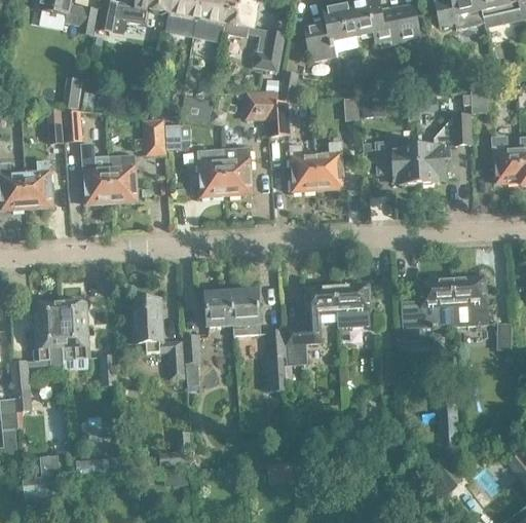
[(41,0),(40,9),(67,14),(66,23),(80,26),(79,32),(91,35),(97,9),(84,6),(84,7),(70,4),(71,0),(41,0)]
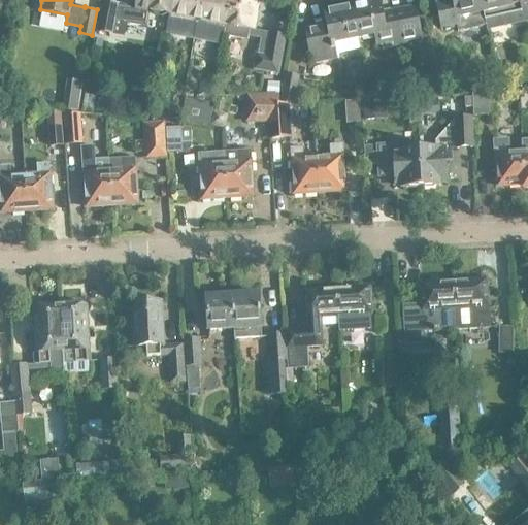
[(98,29),(121,33),(125,31),(127,21),(145,24),(149,8),(151,9),(155,13),(161,14),(168,11),(170,0),(136,0),(135,6),(103,0),(98,29)]
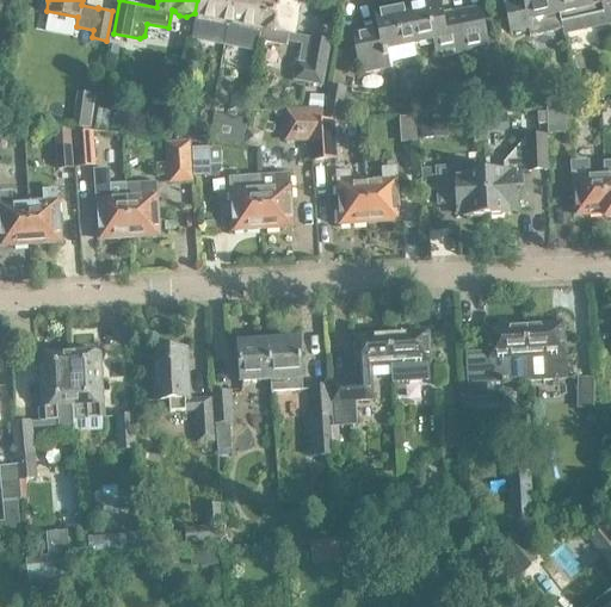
[(196,14),(191,38),(223,44),(228,20),(232,0),(197,0),(195,13),(196,14)]
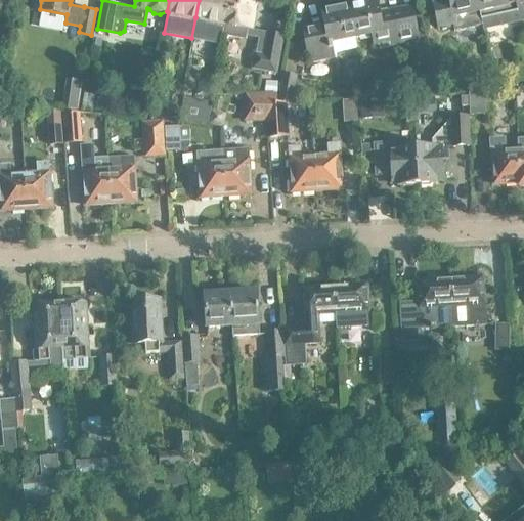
[(199,0),(195,17),(191,38),(219,43),(221,32),(223,23),(224,23),(228,0),(199,0)]
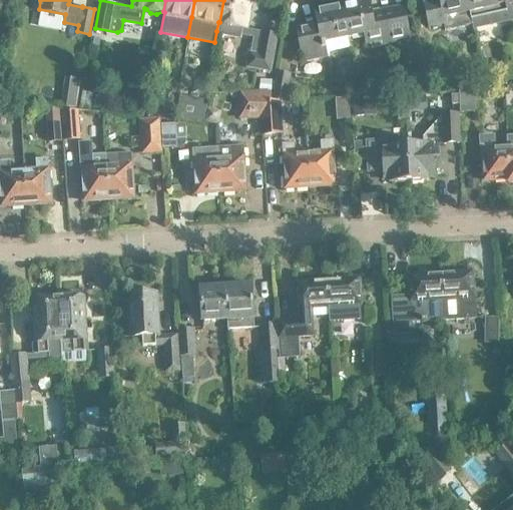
[(244,27),(249,0),(223,0),(219,22),(218,22),(216,31),(237,35),(240,33),(241,27),(244,27)]
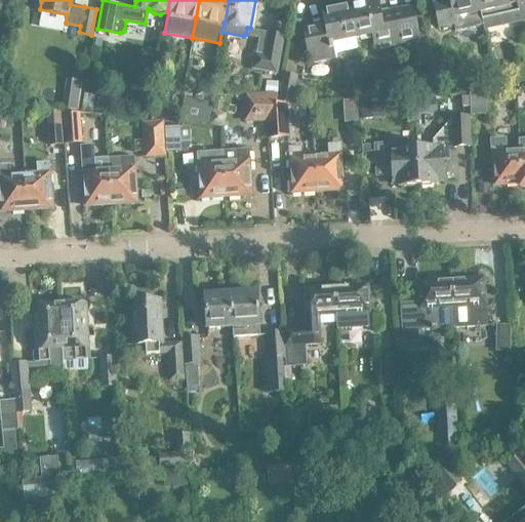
[(372,0),(348,5),(356,46),(358,45),(356,36),(372,33),(375,47),(419,38),(414,13),(412,4),(379,10),(377,0),(372,0)]
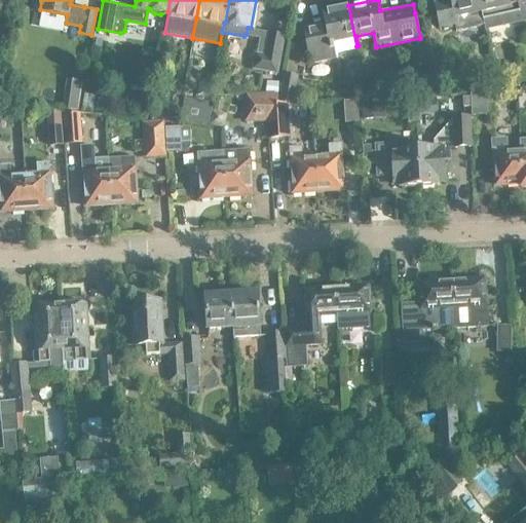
[(423,0),(426,16),(437,14),(439,27),(443,26),(444,29),(453,27),(452,24),(456,23),(455,16),(472,13),(480,11),(478,0),(450,0),(434,3),(434,0),(423,0)]
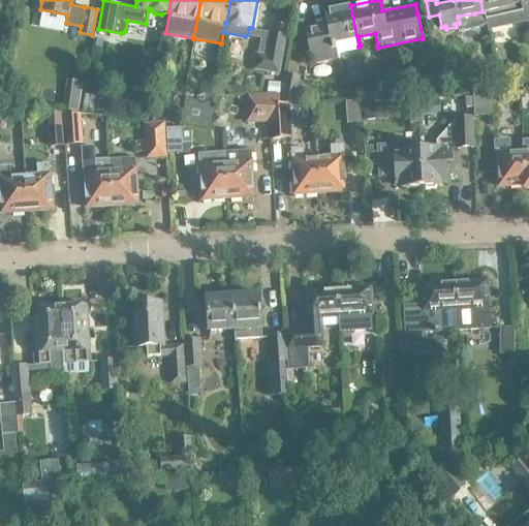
[(480,0),(483,11),(484,11),(487,27),(521,20),(520,18),(528,14),(528,0),(480,0)]
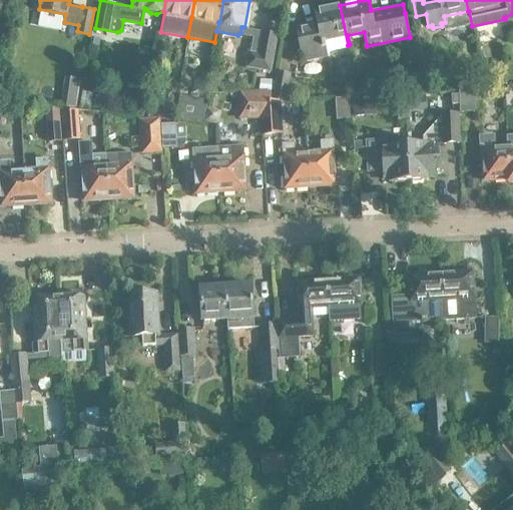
[(348,45),(340,5),(315,10),(317,23),(296,27),(303,59),(327,55),(326,49),(348,45)]
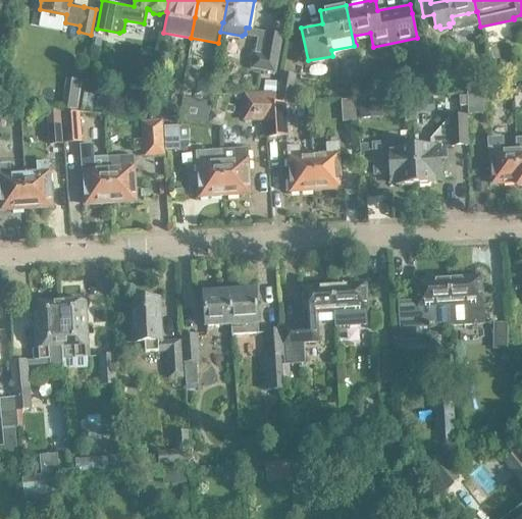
[(274,70),(281,34),(267,31),(263,54),(254,52),(251,66),(274,70)]
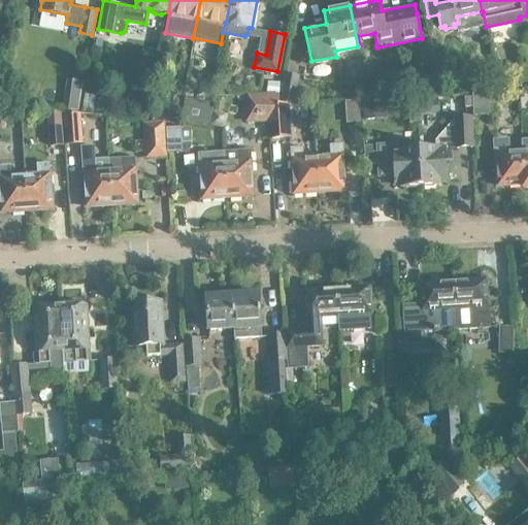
[(285,72),(281,100),(289,101),(294,101),(298,74),(285,72)]
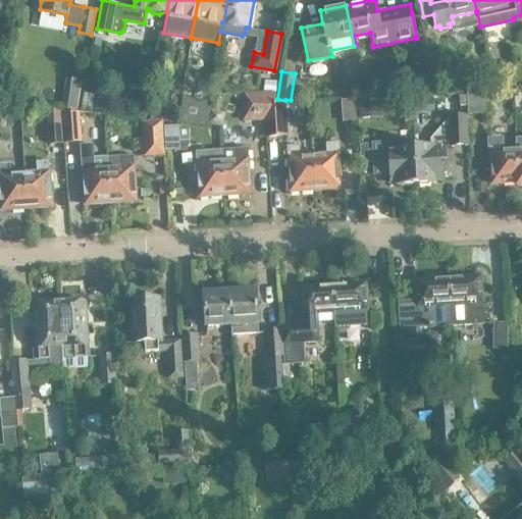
[(264,80),(264,90),(275,91),(275,81),(264,80)]
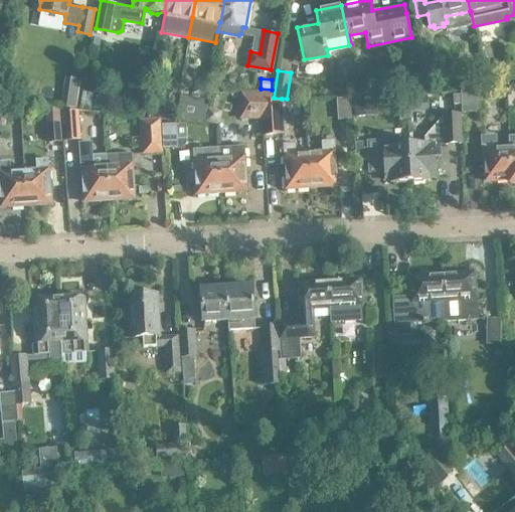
[(262,118),(261,100),(274,99),(274,90),(241,89),(240,117),(262,118)]
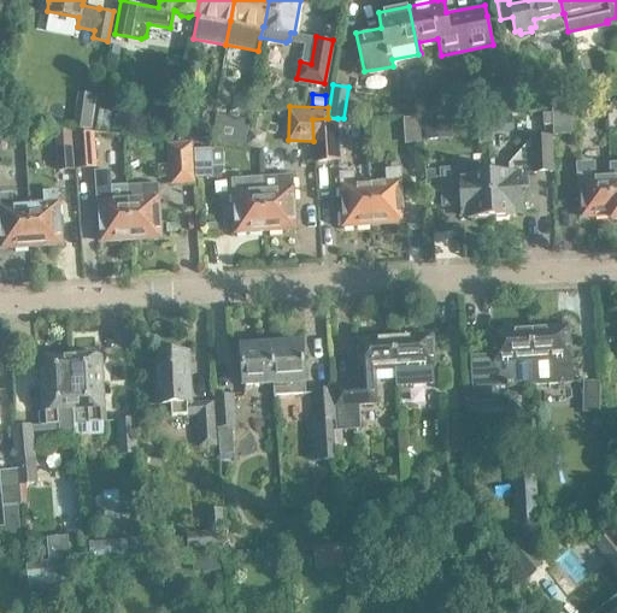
[(553,108),(554,133),(571,131),(570,107),(553,108)]
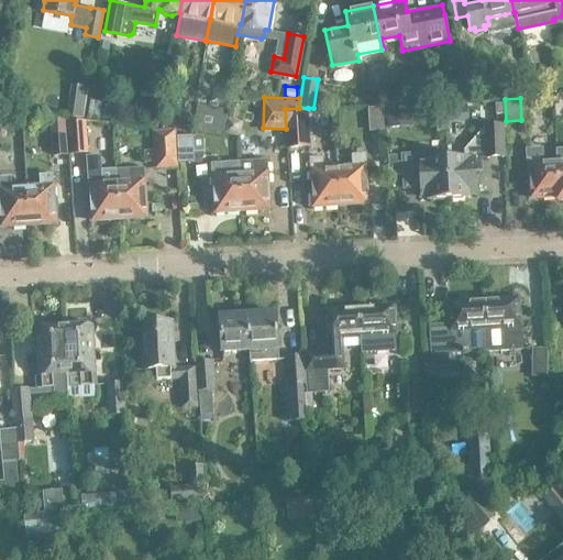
[(91,100),(89,116),(100,118),(102,102),(91,100)]
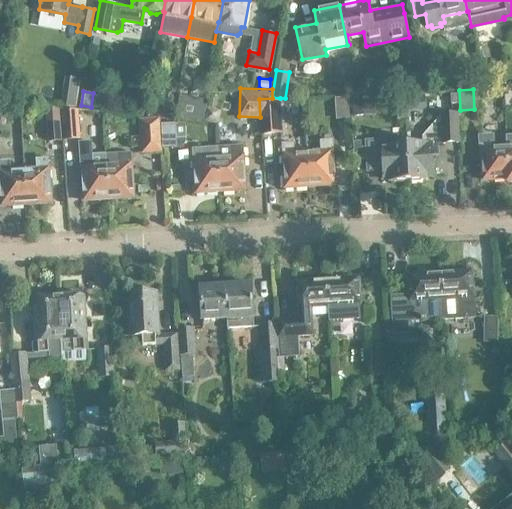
[(110,96),(95,94),(93,106),(108,109),(110,96)]
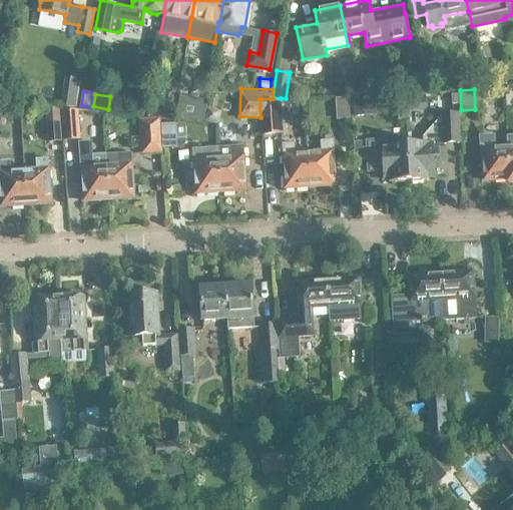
[(337,117),(352,116),(351,95),(336,96),(337,117)]
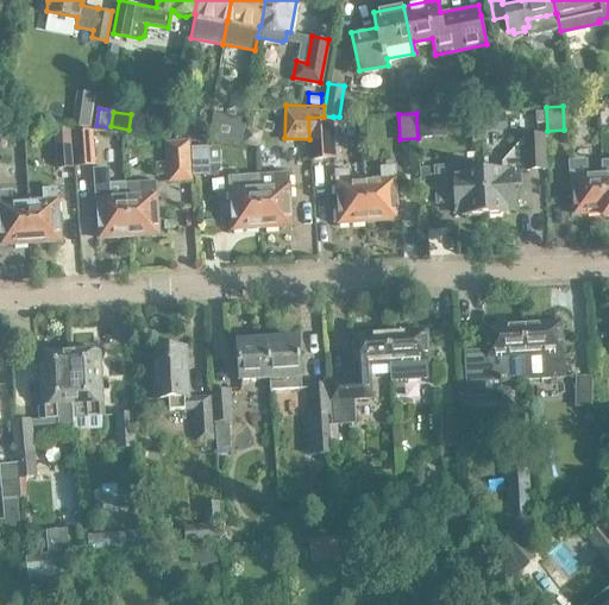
[(176,117),(173,134),(205,140),(207,123),(176,117)]
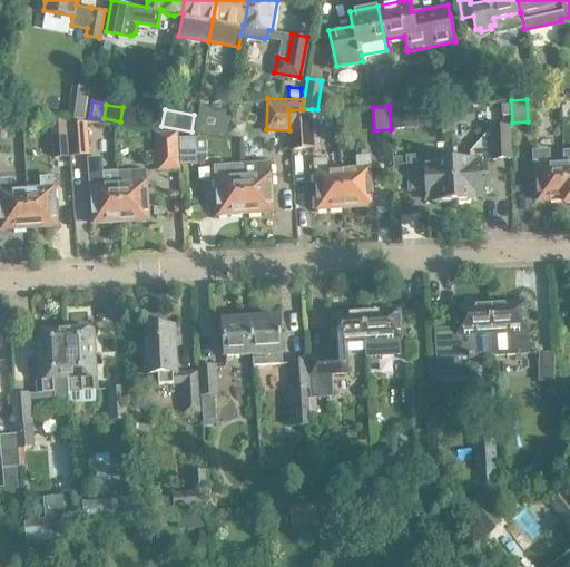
[(288,110),(290,130),(291,148),(314,147),(312,109),(303,109),(288,110)]
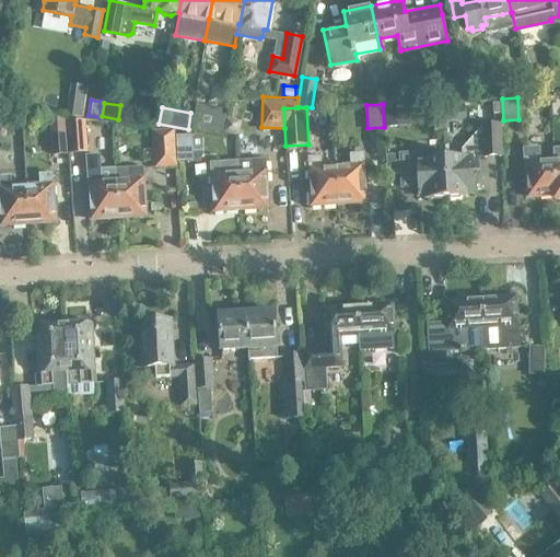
[(398,108),(385,109),(386,128),(399,127),(398,108)]
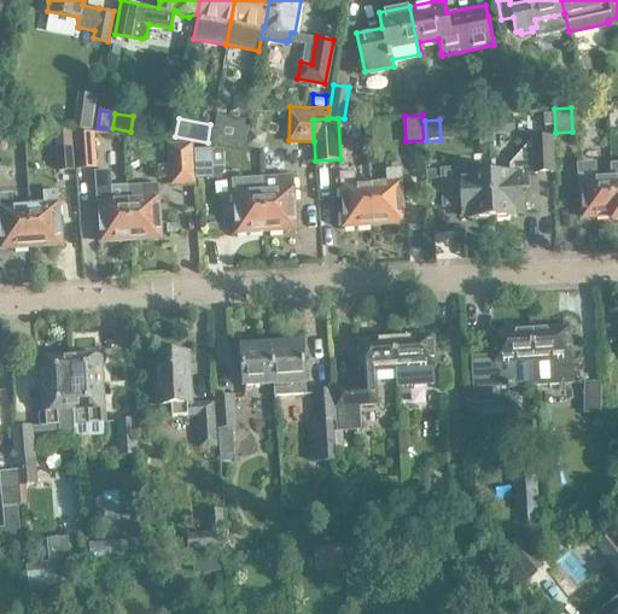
[(217,122),(214,144),(246,150),(250,127),(217,122)]
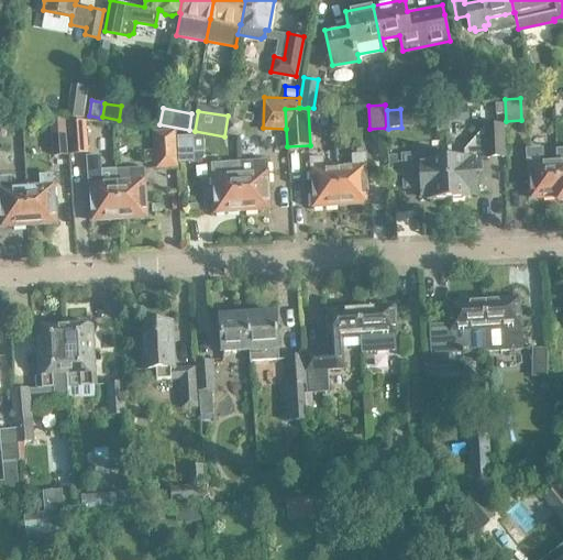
[(52,154),(68,153),(66,116),(51,117),(52,154)]
